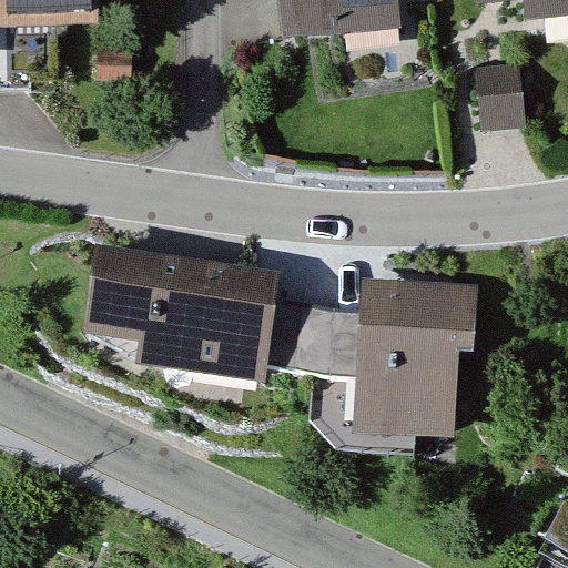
[(0,0),(0,1),(7,1),(7,24),(58,24),(58,13),(93,13),(93,0),(0,0)]
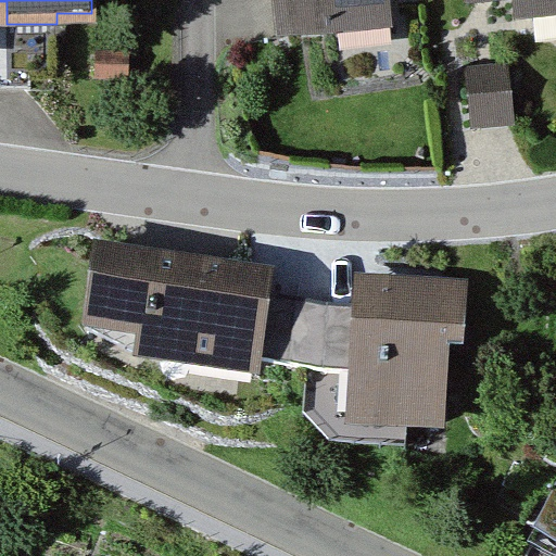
[(277,0),(281,38),(337,32),(336,22),(384,16),(382,0),(277,0)]
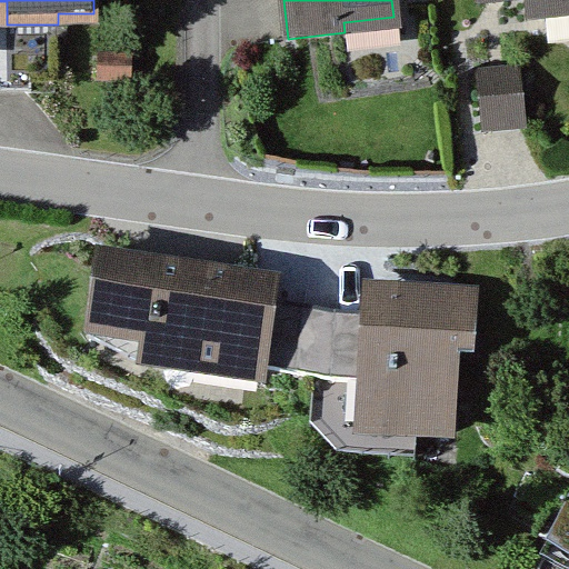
[(568,0),(506,0),(508,1),(523,0),(527,0),(528,7),(542,18),(568,16),(568,0)]
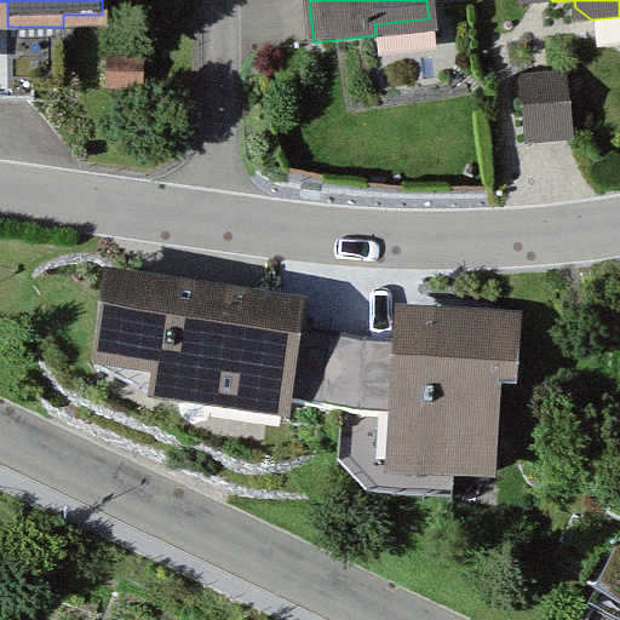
[(577,138),(572,70),(522,75),(528,142),(577,138)]
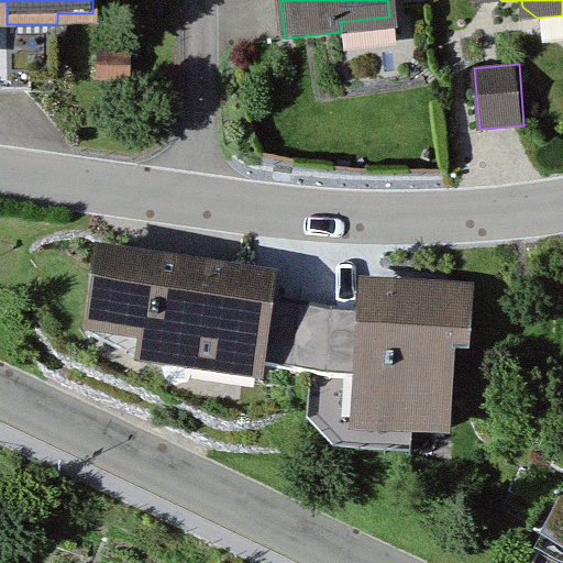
[(250,282),(100,261),(91,338),(145,363),(166,366),(167,352),(199,356),(200,349),(261,356),(260,367),(330,378),(333,312),(266,300),(266,305),(246,301),(250,282)]
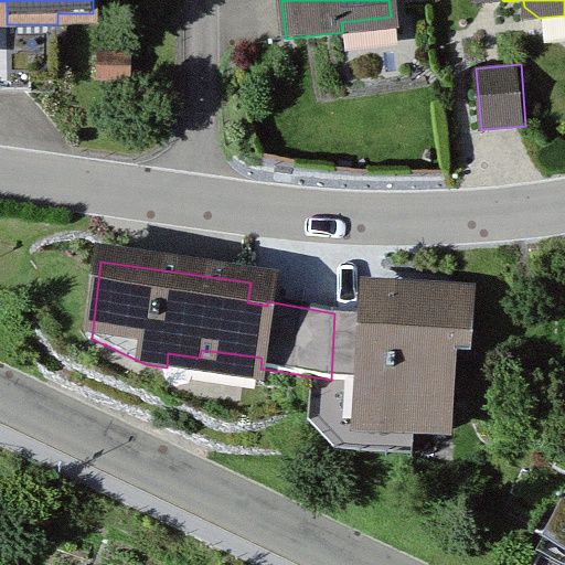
[(391,294),(388,320),(368,320),(368,316),(334,313),(331,380),(368,382),(365,428),(449,434),(455,342),(467,342),(470,298),(391,294)]
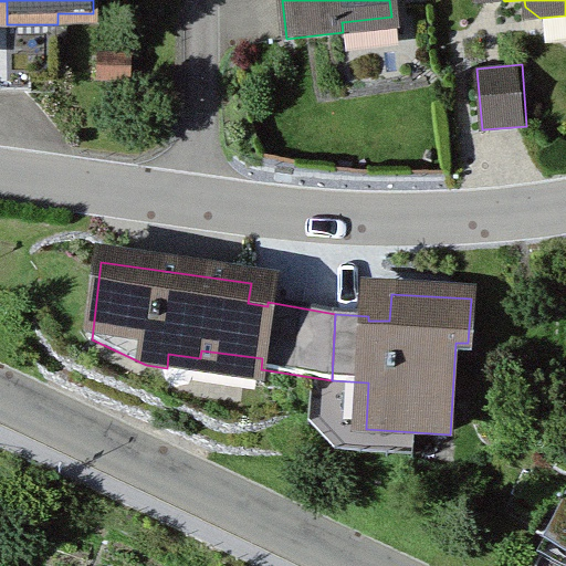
[(565,565),(565,484),(551,478),(519,548),(558,565),(565,565)]
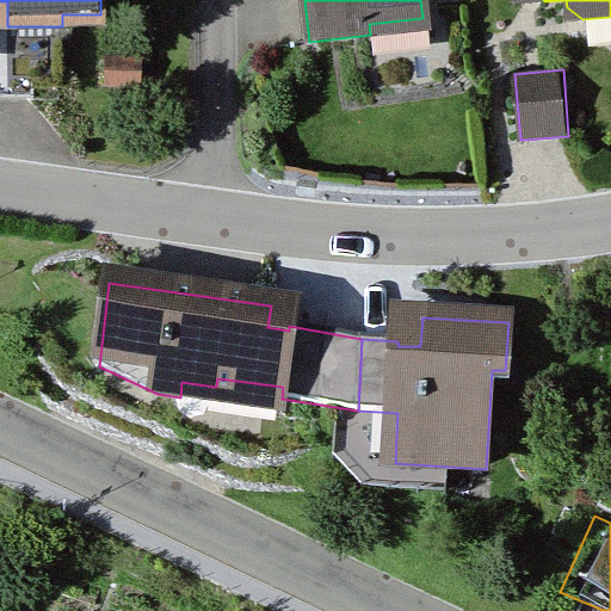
All buildings are outlined.
